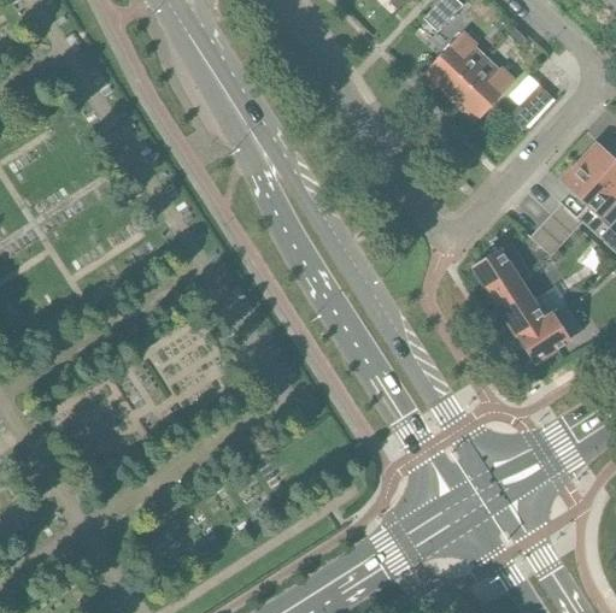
[(439,0),(424,17),(439,30),(463,4),(459,0),(439,0)]
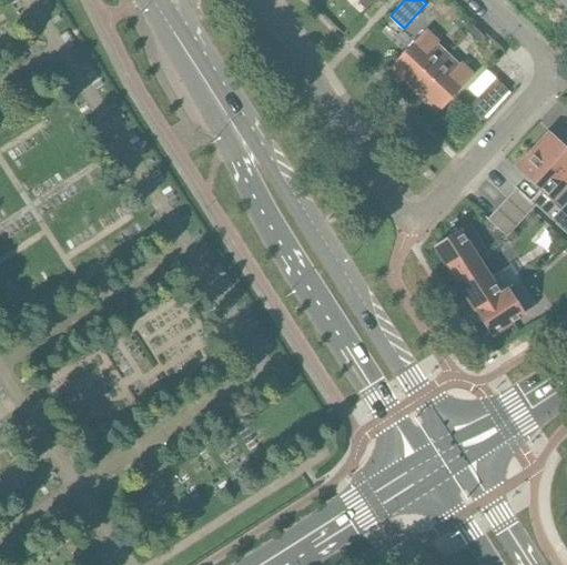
[(415,88),(449,51),(425,29),(392,66),(415,88)]
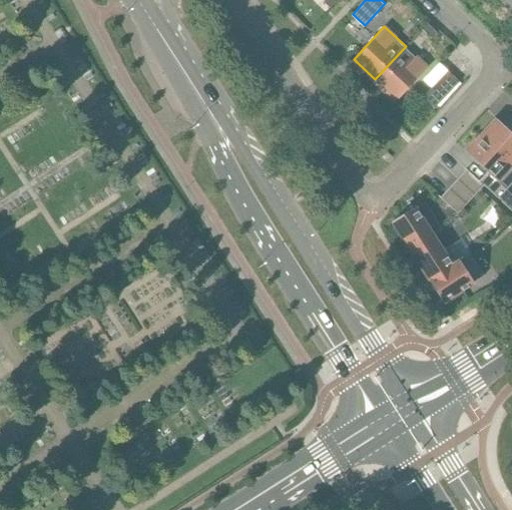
[(406,46),(375,79),(397,99),(428,67),(406,46)]
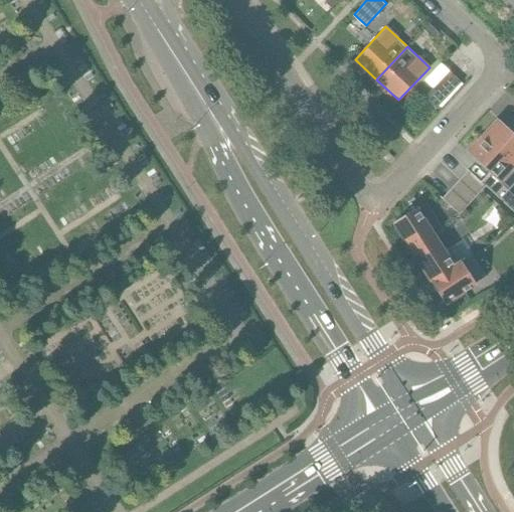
[(450,69),(424,96),(437,108),(462,80),(450,69)]
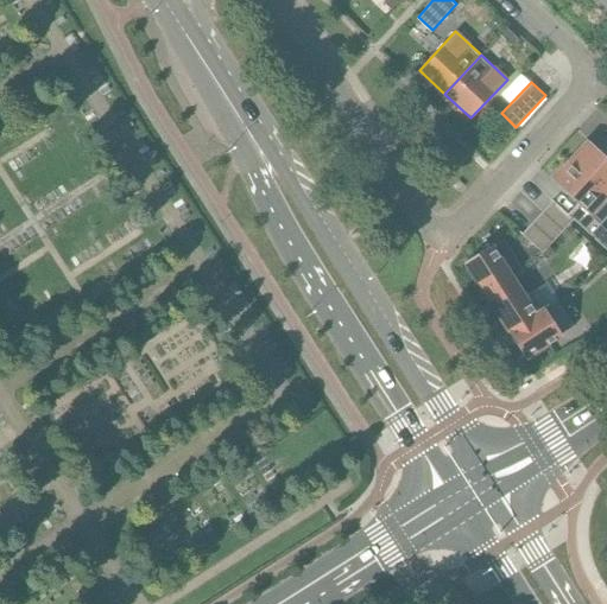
[(606,154),(590,139),(573,159),(606,191),(606,154)]
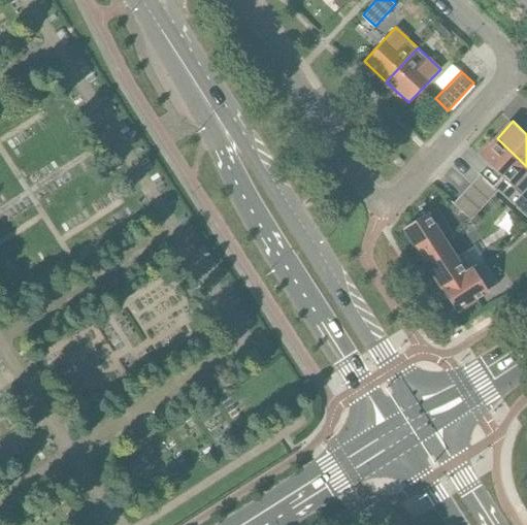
[(522,193),(513,184),(526,168),(526,166),(497,138),(481,155),(502,175),(494,185),(499,189),(514,202),(522,193)]
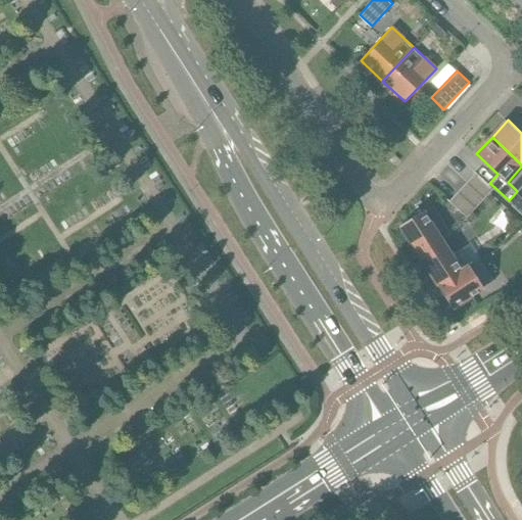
[(494,187),(489,183),(476,171),(468,181),(485,197),(494,187)]
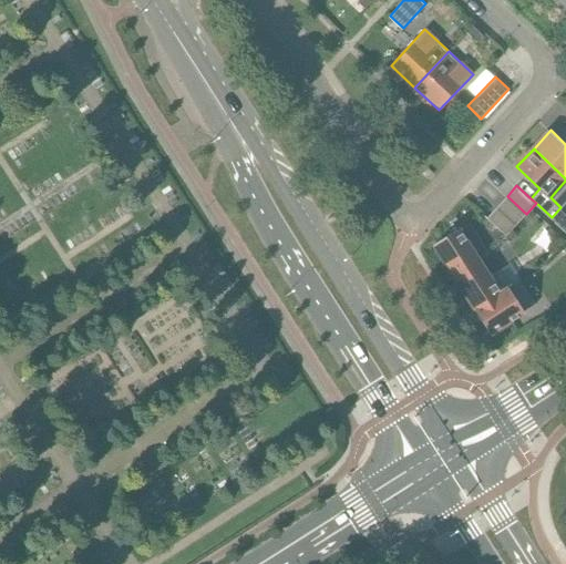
[(526,214),(507,196),(497,206),(516,224),(526,214)]
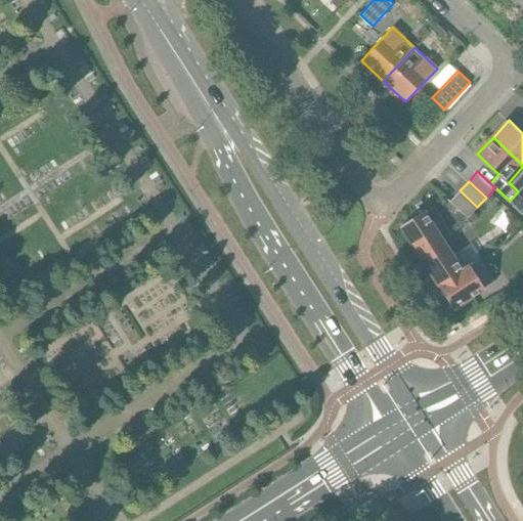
[(477,207),(460,190),(450,201),(469,217),(477,207)]
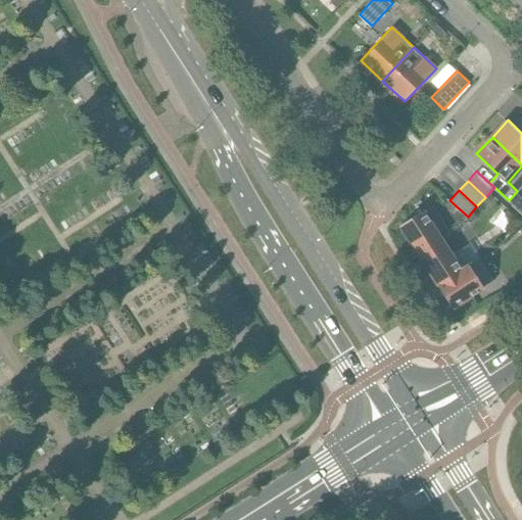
[(421,254),(442,240),(423,209),(401,224),(421,254)]
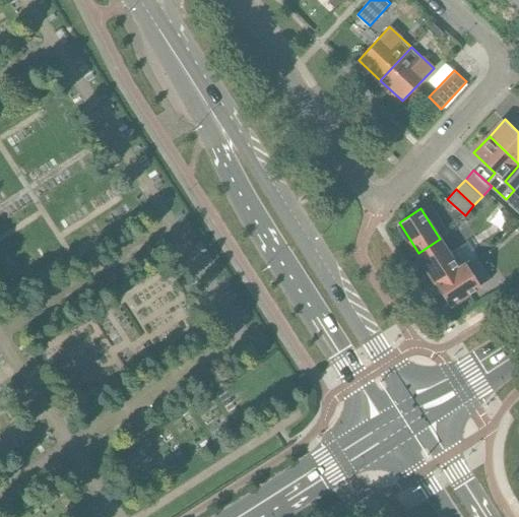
[(467,263),(465,264),(456,249),(449,253),(440,239),(418,253),(438,282),(436,282),(437,283),(467,263)]
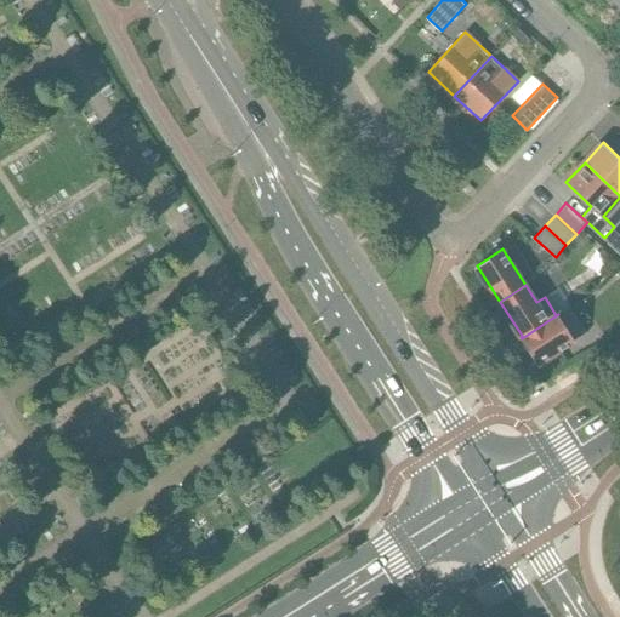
[(538,364),(575,340),(558,314),(522,338),(538,364)]
